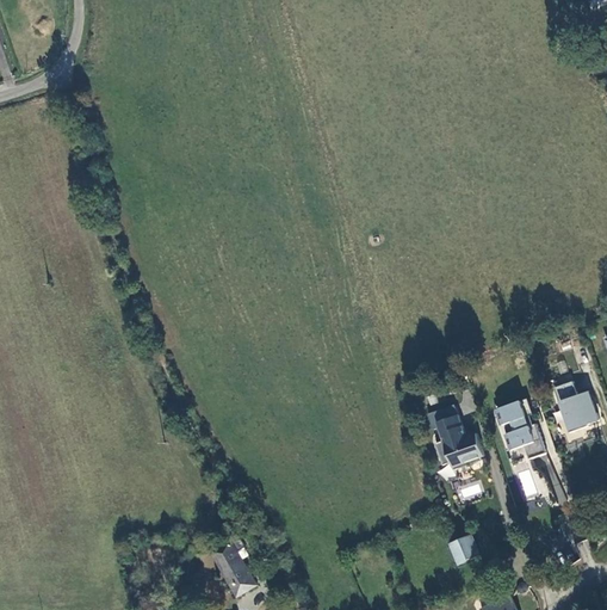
[(588,390),(576,394),(571,381),(552,387),(559,407),(561,407),(565,420),(564,423),(568,432),(587,425),(587,424),(599,420),(588,390)]
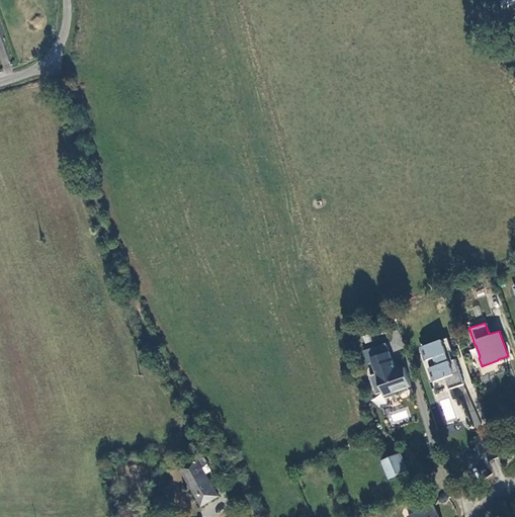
[(447,336),(419,346),(423,359),(433,356),(435,364),(428,366),(432,378),(444,374),(449,388),(463,382),(454,357),(452,358),(449,350),(452,349),(447,336)]
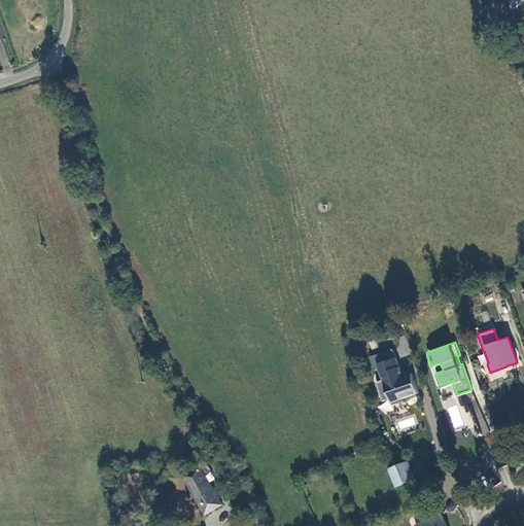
[(417,392),(410,373),(400,377),(394,357),(376,363),(381,380),(374,382),(380,400),(388,398),(390,406),(405,400),(404,397),(417,392)]
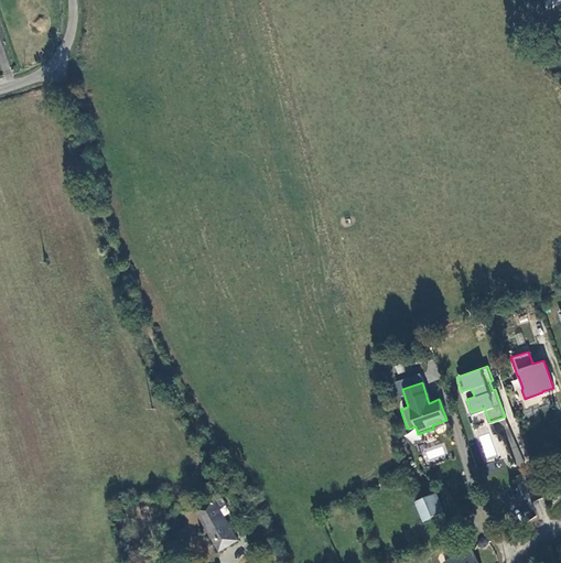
[(435,491),(413,501),(421,521),(443,511),(435,491)]
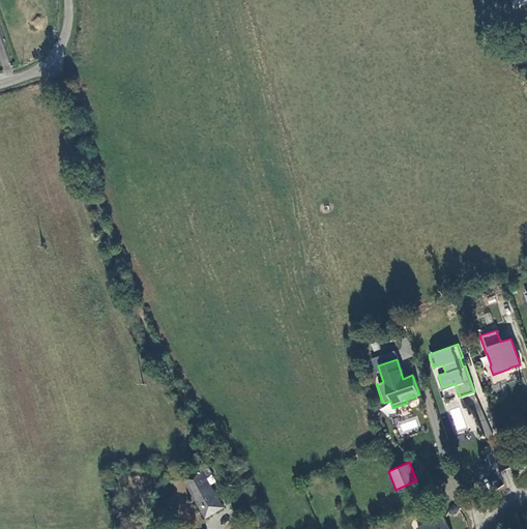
[(507,467),(498,469),(501,481),(509,480),(507,467)]
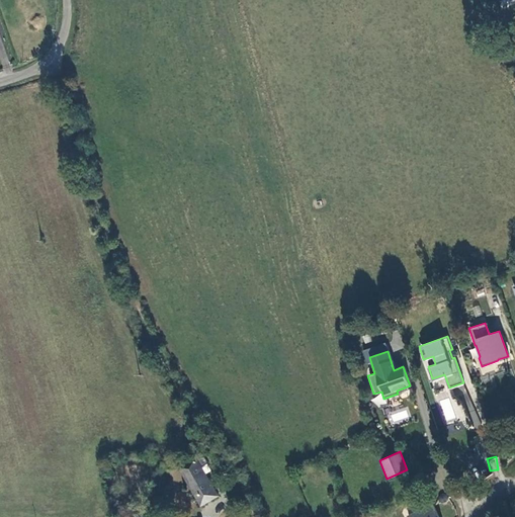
[(216,496),(193,457),(178,465),(189,485),(186,486),(198,506),(216,496)]
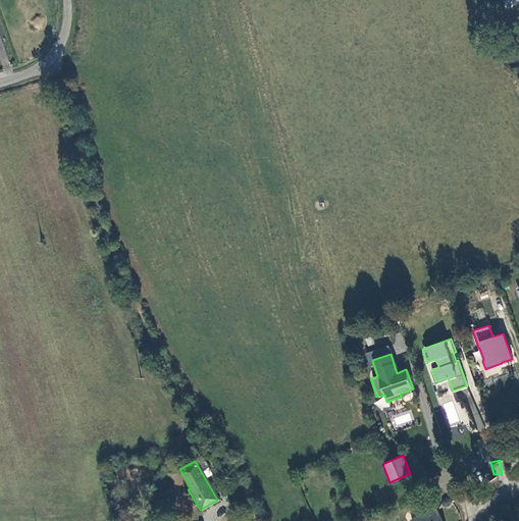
[(446,513),(448,510),(447,510),(447,509),(446,506),(442,505),(440,506),(438,507),(437,508),(437,511),(438,512),(439,513),(442,514),(443,514),(446,513)]
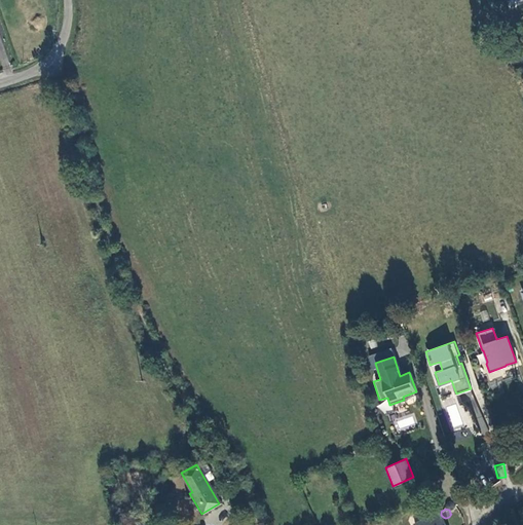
[(444,524),(438,511),(412,524),(444,524)]
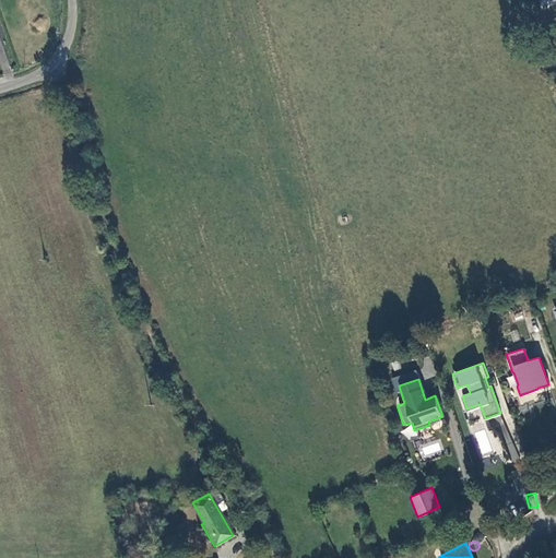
All buildings are outlined.
